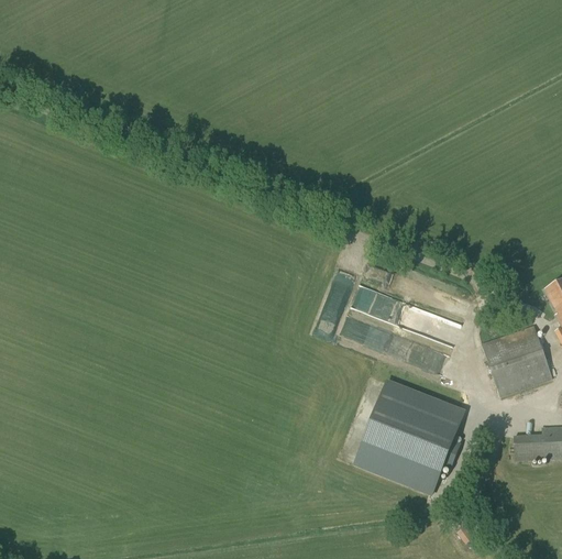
[(561,276),(543,286),(557,310),(554,311),(561,325),(553,328),(561,343),(561,276)]
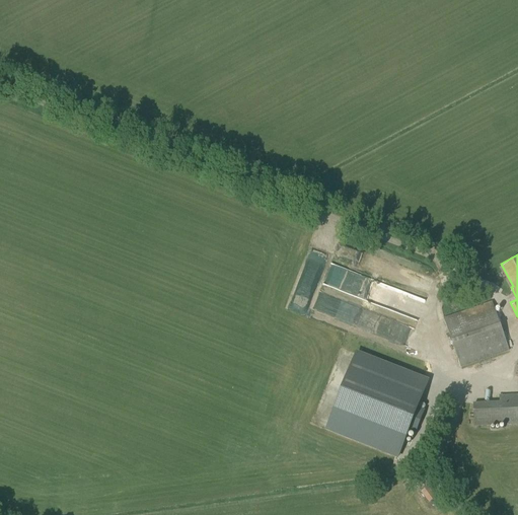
[(459,364),(508,348),(491,298),(442,314),(459,364)]
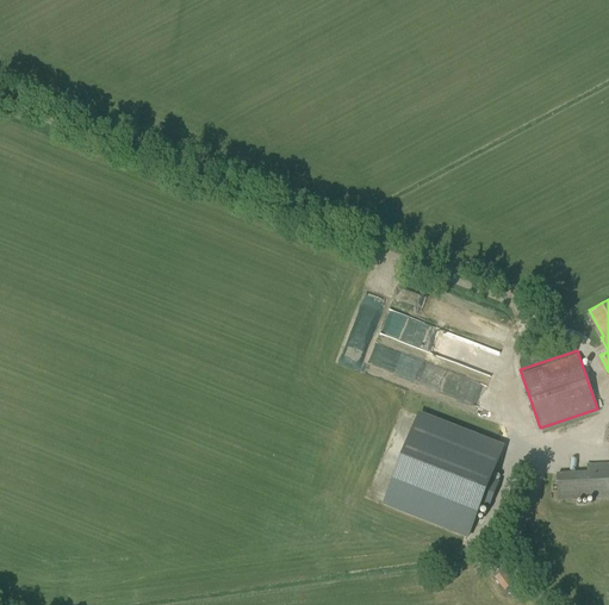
[(467,536),(480,501),(488,505),(498,478),(491,475),(504,442),(499,441),(417,409),(381,501),(463,534),(467,536)]
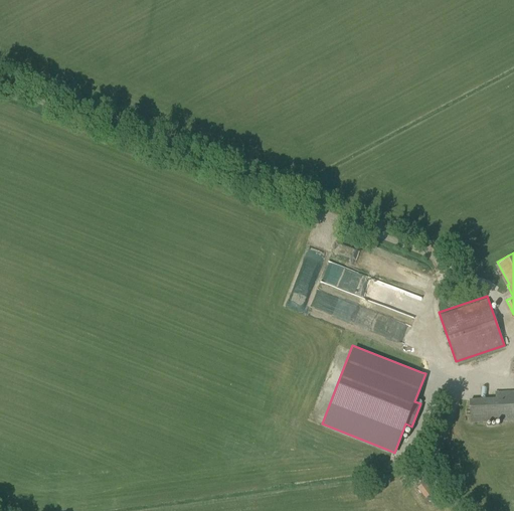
[(469,419),(513,417),(513,387),(494,388),(495,395),(469,395),(469,419)]
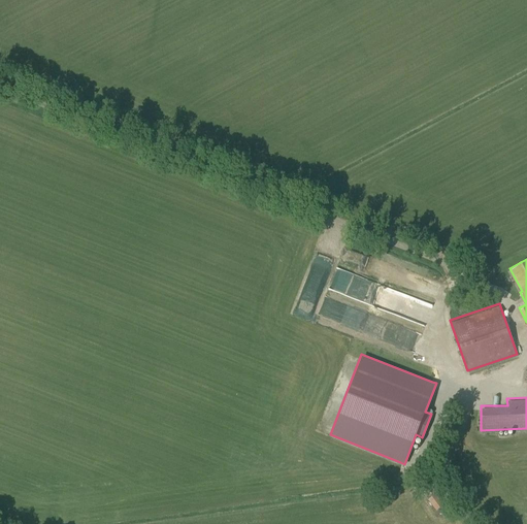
[(443,501),(435,490),(427,496),(435,508),(443,501)]
